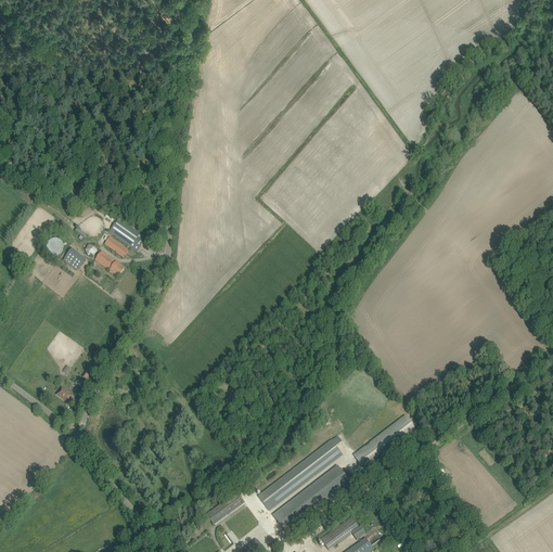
[(144,236),(117,216),(107,230),(136,249),(144,236)]
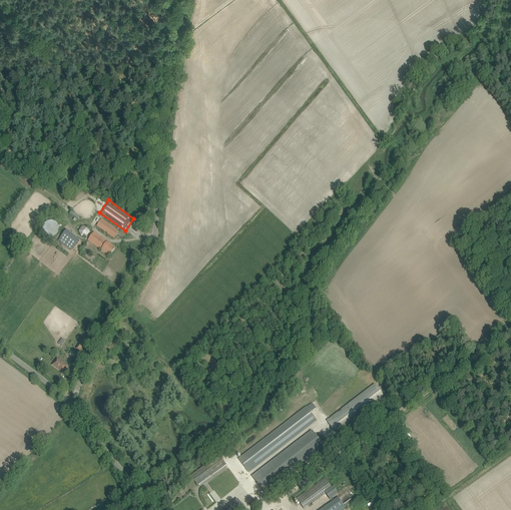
[(66,210),(75,217),(77,214),(68,207),(66,210)]
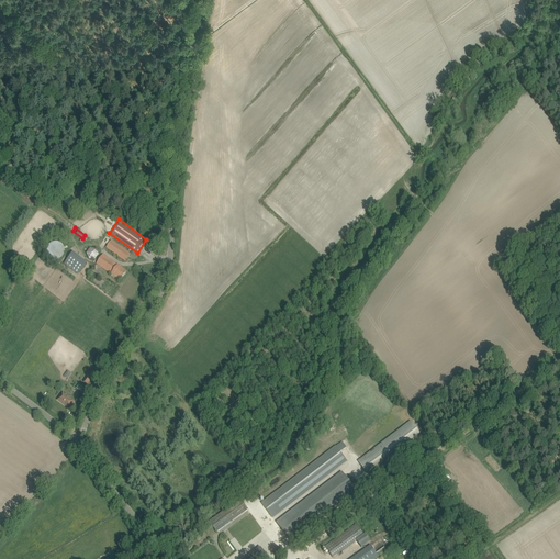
[(123,258),(129,250),(110,237),(104,245),(123,258)]
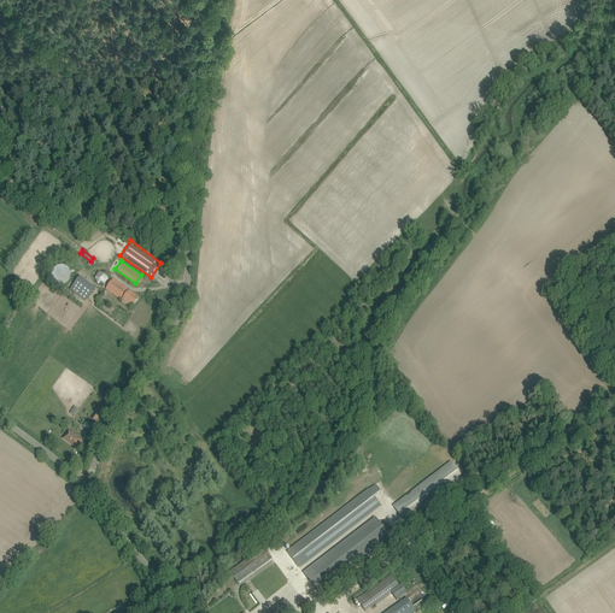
[(59,261),(58,261),(57,261),(56,263),(54,263),(54,264),(53,264),(52,264),(52,265),(51,266),(51,267),(50,267),(50,269),(50,270),(50,271),(50,272),(50,273),(50,275),(51,275),(51,276),(51,277),(52,277),(52,278),(53,278),(53,280),(54,280),(56,281),(57,281),(58,281),(59,281),(60,281),(62,281),(63,281),(64,280),(65,280),(65,278),(66,278),(66,277),(68,276),(68,275),(69,275),(69,273),(69,272),(69,271),(69,270),(69,269),(68,267),(68,266),(66,265),(65,264),(64,263),(63,263),(62,263),(62,261),(60,261),(59,261)]
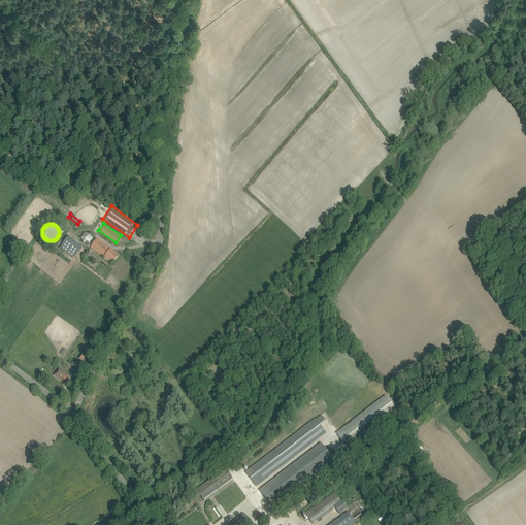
[(88,231),(83,230),(79,235),(81,240),(88,241),(91,236),(88,231)]
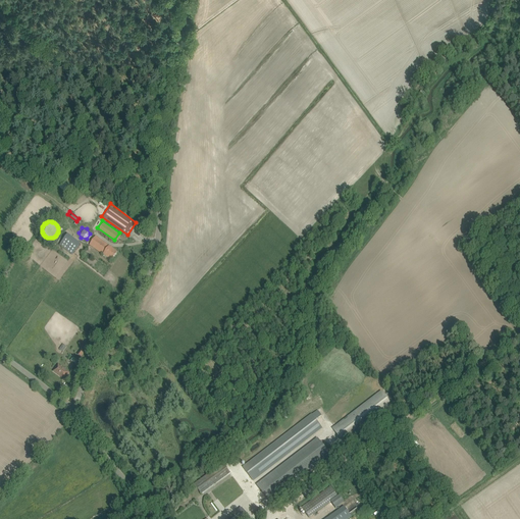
[(70,251),(78,239),(62,231),(56,244),(70,251)]
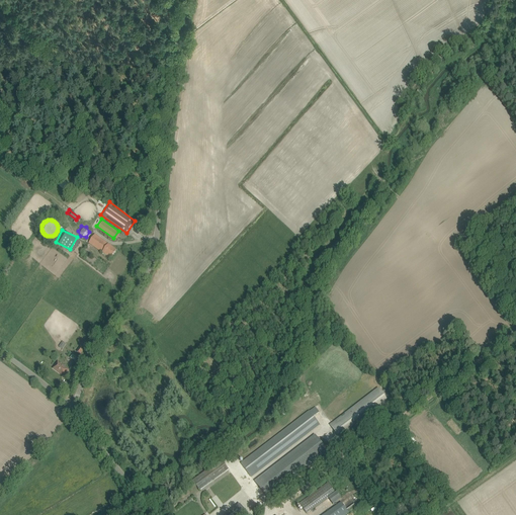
[(115,248),(93,232),(87,240),(109,256),(115,248)]
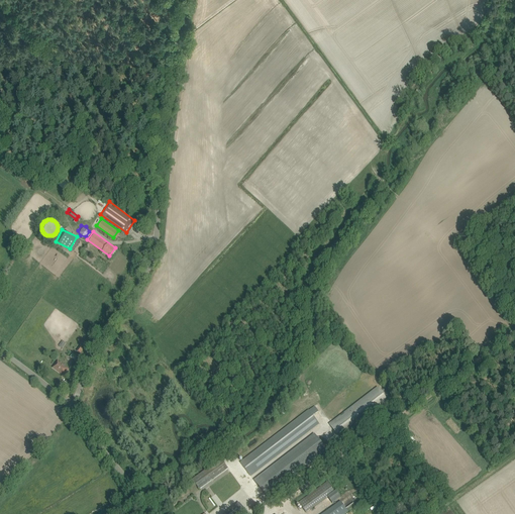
[(80,339),(78,342),(79,343),(75,348),(78,351),(84,342),(80,339)]
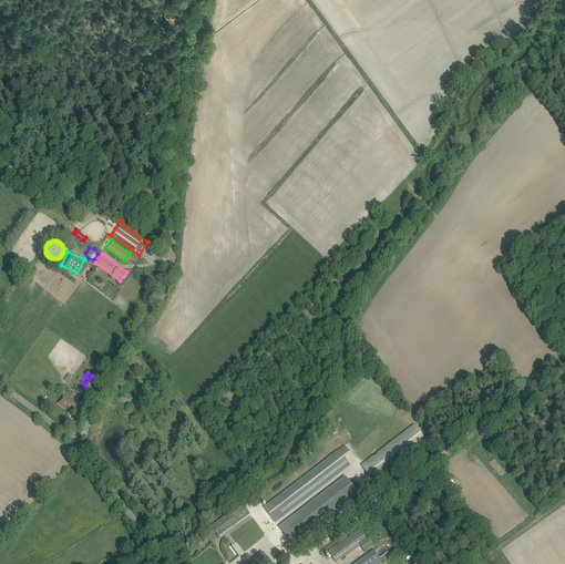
[(73,388),(79,392),(83,387),(78,382),(73,388)]
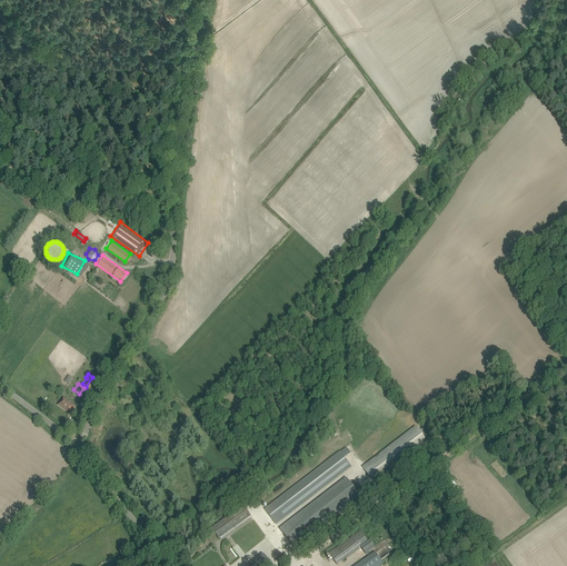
[(61,394),(56,401),(68,410),(73,404),(61,394)]
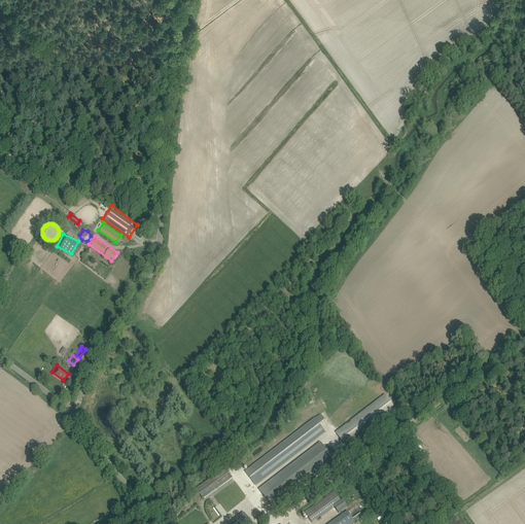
[(334,430),(342,441),(345,445),(394,408),(383,392),(334,430)]
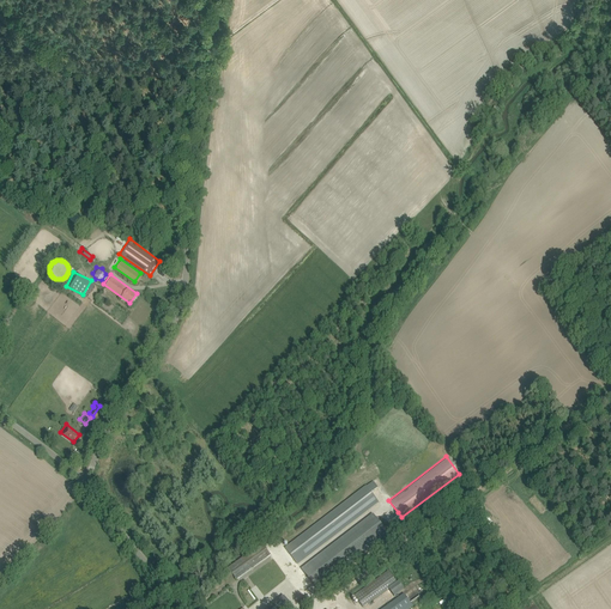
[(295,561),(376,499),(369,488),(375,483),(370,477),(364,483),(363,482),(283,544),(295,561)]
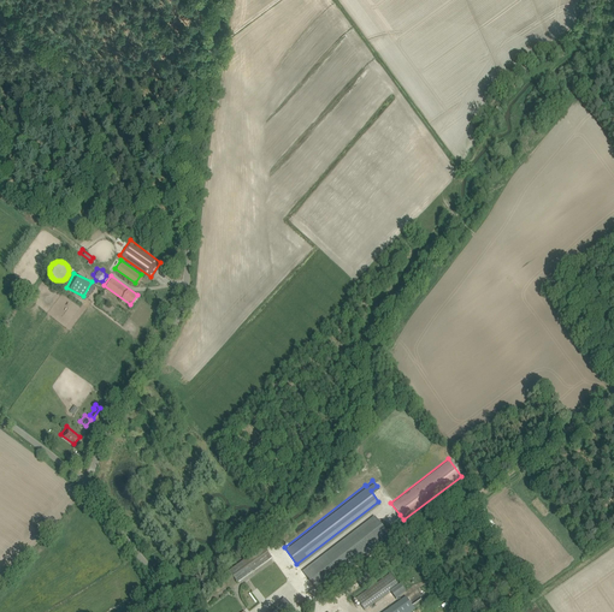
[(372,514),(300,569),(316,588),(383,536),(384,539),(389,535),(372,514)]
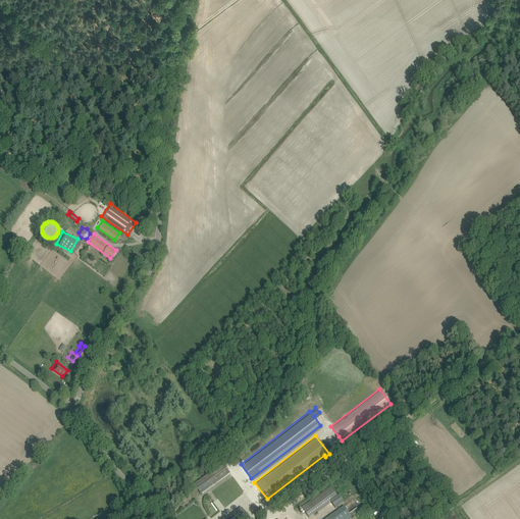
[(200,491),(228,470),(221,460),(192,481),(200,491)]
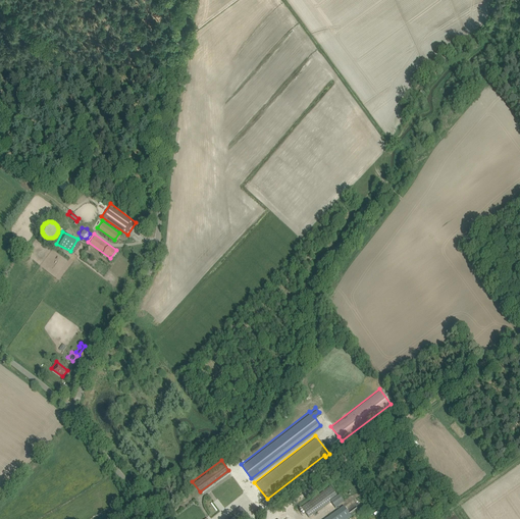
[(328,483),(300,505),(307,515),(328,499),(333,506),(342,500),(338,492),(335,494),(328,483)]
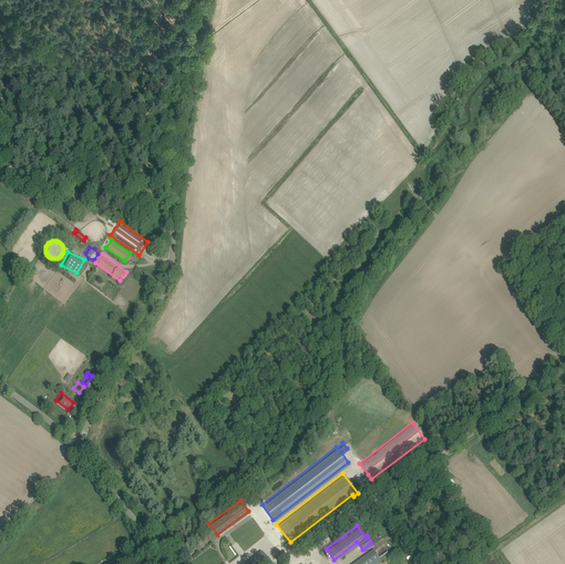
[(240,529),(237,531),(243,539),(246,536),(240,529)]
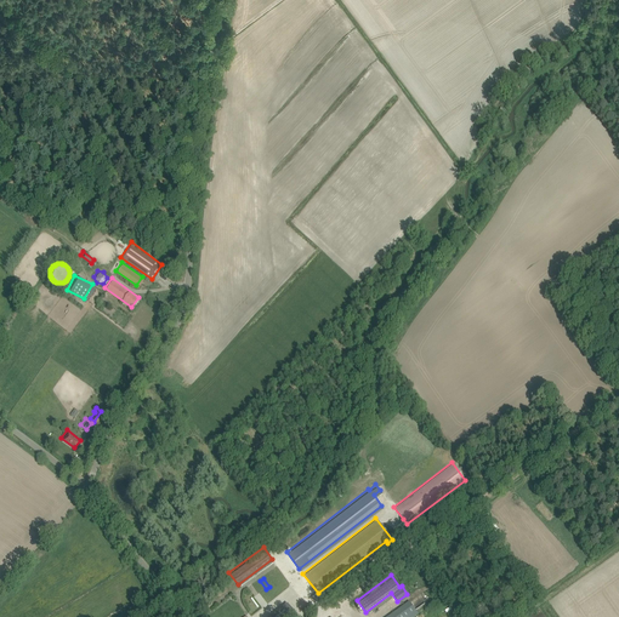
[(407,598),(380,616),(404,616),(415,610),(407,598)]
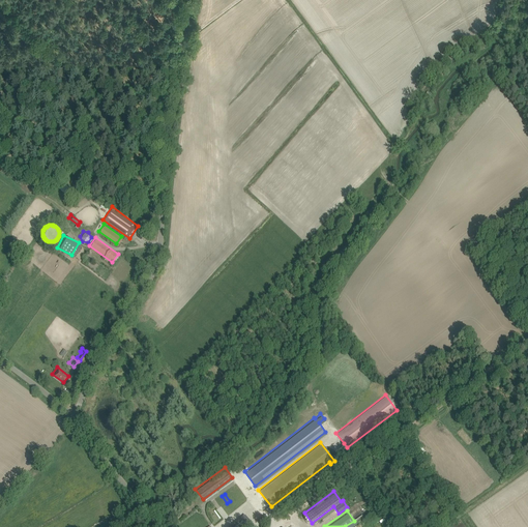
[(262,514),(256,519),(259,523),(265,518),(262,514)]
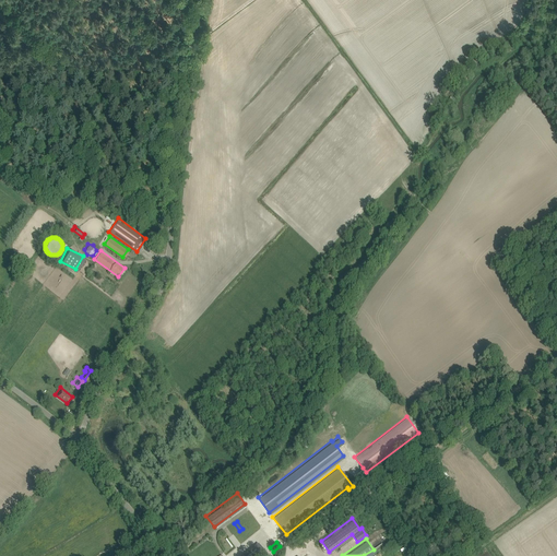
[(252,545),(237,555),(260,555),(259,554),(252,545)]
